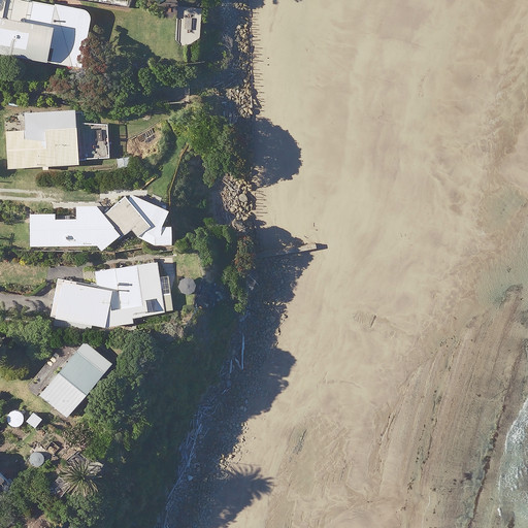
[(90,3),(65,0),(0,0),(0,59),(81,69),(90,3)]
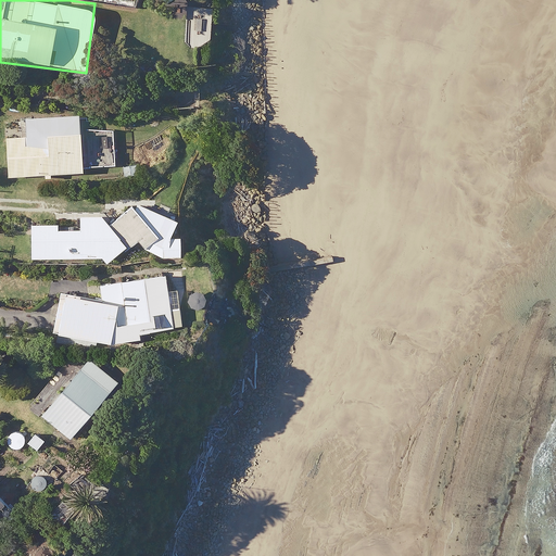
[(112,129),(91,129),(91,116),(24,119),(24,139),(4,140),(5,178),(83,175),(83,169),(113,168),(112,129)]
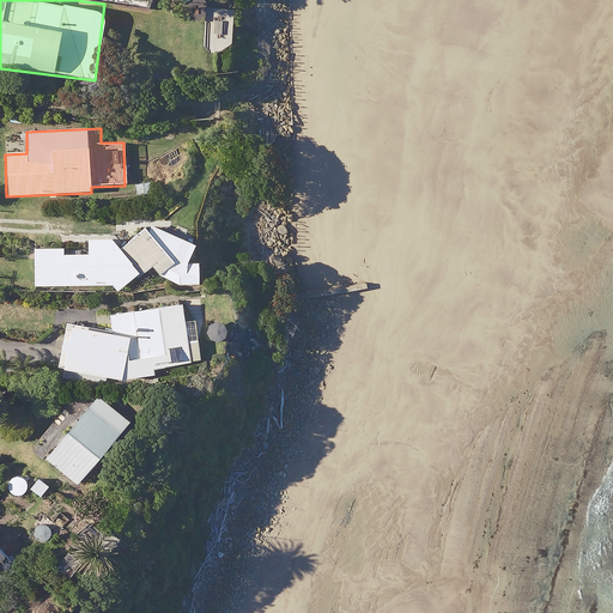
[(151,226),(117,247),(110,240),(85,240),(85,256),(62,256),(62,250),(34,250),(34,289),(111,289),(115,295),(149,274),(175,286),(198,285),(196,263),(186,263),(194,247),(151,226)]
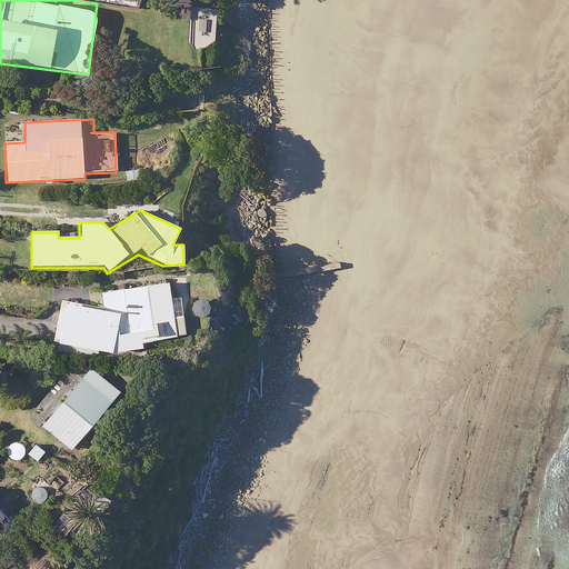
[(170,343),(172,290),(103,288),(103,301),(57,300),(56,348),(138,350),(138,342),(170,343)]
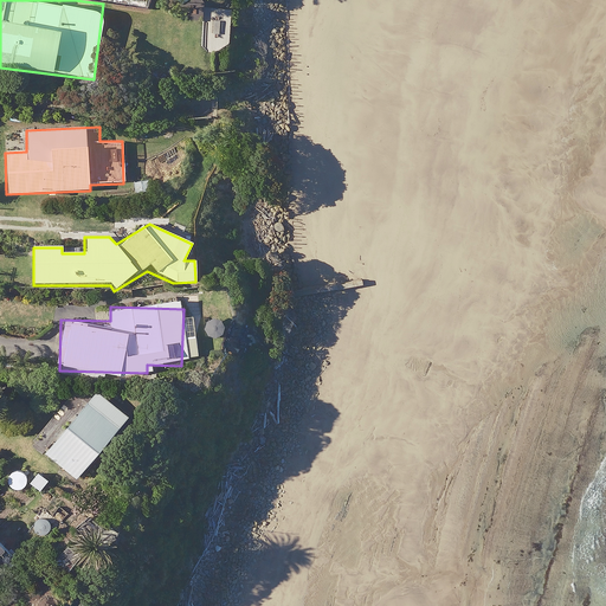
[(126,418),(92,392),(81,406),(69,395),(31,444),(76,479),(126,418)]
